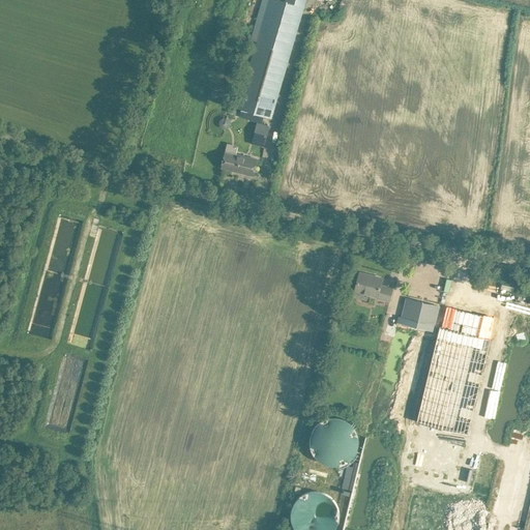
[(237,109),(271,118),(274,109),(305,0),(285,0),(286,1),(282,0),(261,0),(257,17),(263,19),(240,98),(237,109)]
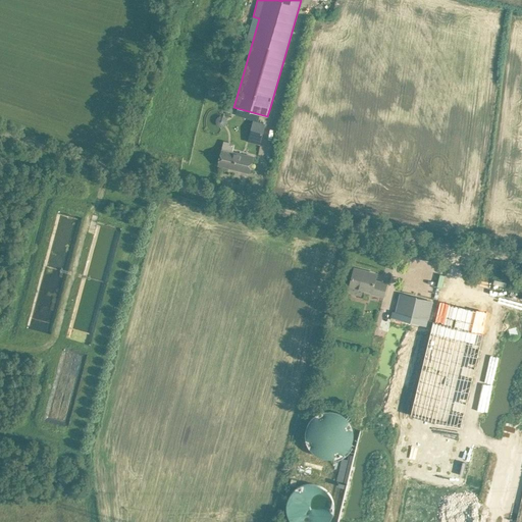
[(226,104),(224,110),(232,112),(233,107),(226,104)]
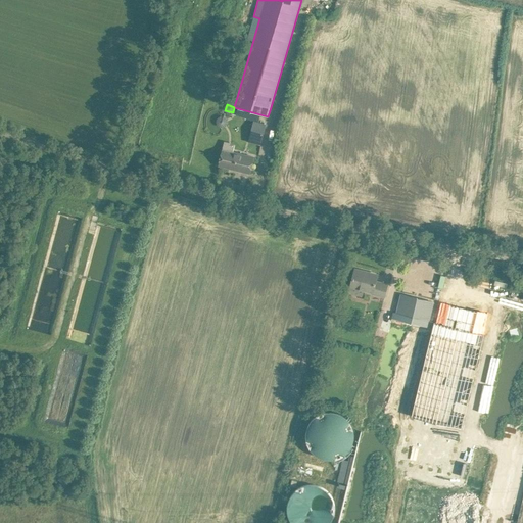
[(254,122),(250,138),(252,141),(260,143),(266,125),(254,122)]
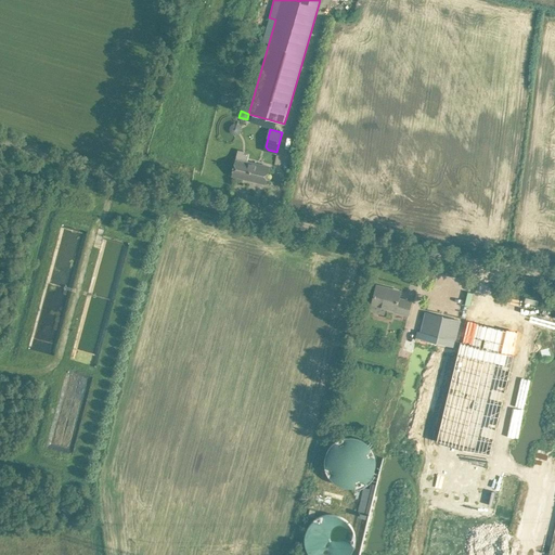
[(232,176),(266,183),(270,167),(247,162),(249,153),(239,150),(232,176)]
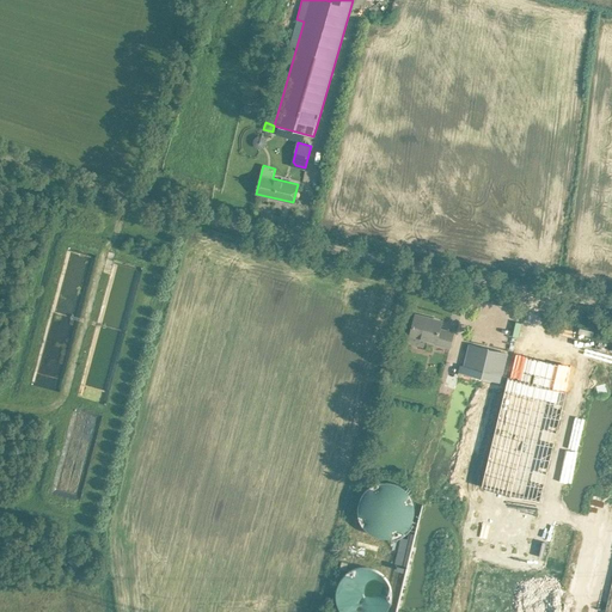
[(436,342),(435,343),(450,347),(454,332),(440,329),(441,323),(427,319),(428,318),(415,314),(410,335),(436,342)]
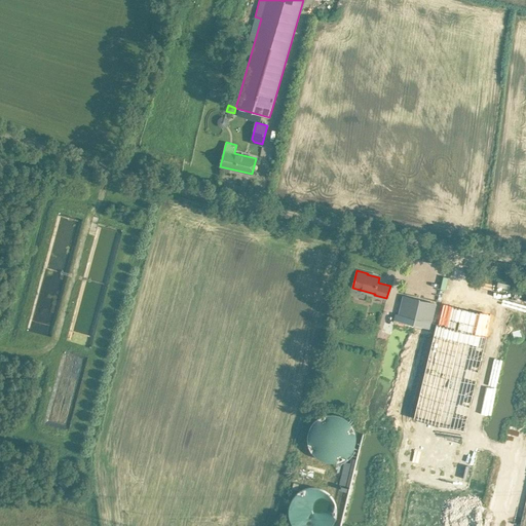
[(437,324),(414,419),(464,430),(487,336),(479,334),(484,313),(450,306),(445,326),(437,324)]
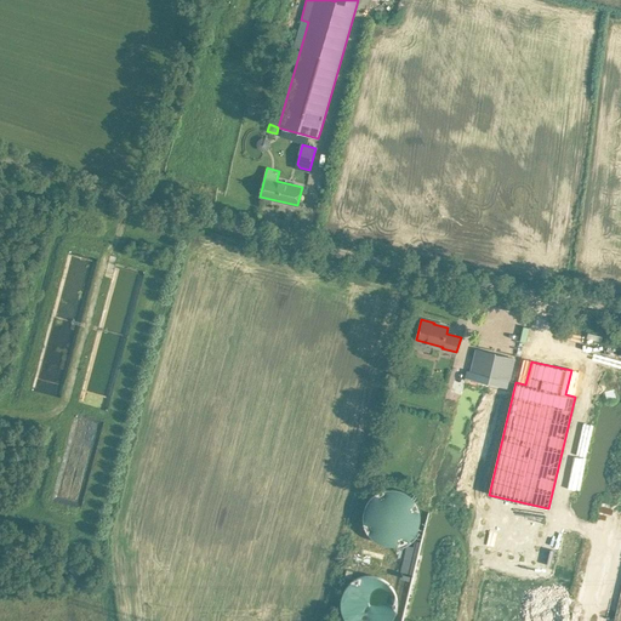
[(368,531),(370,537),(375,541),(380,545),(386,547),(392,547),(399,546),(404,543),(410,540),(414,535),(416,529),(417,523),(417,517),(416,511),(412,506),(408,501),(403,497),(397,495),(391,495),(385,496),(379,499),(374,502),(369,507),(366,513),(365,519),(365,525),(368,531)]
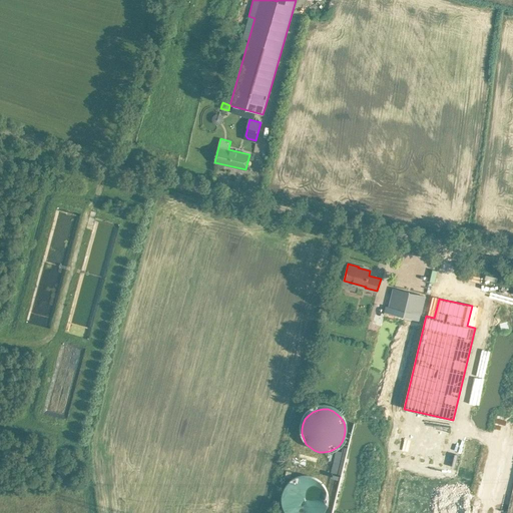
[(402,457),(390,512),(465,512),(474,473),(439,466),(439,465),(402,457)]
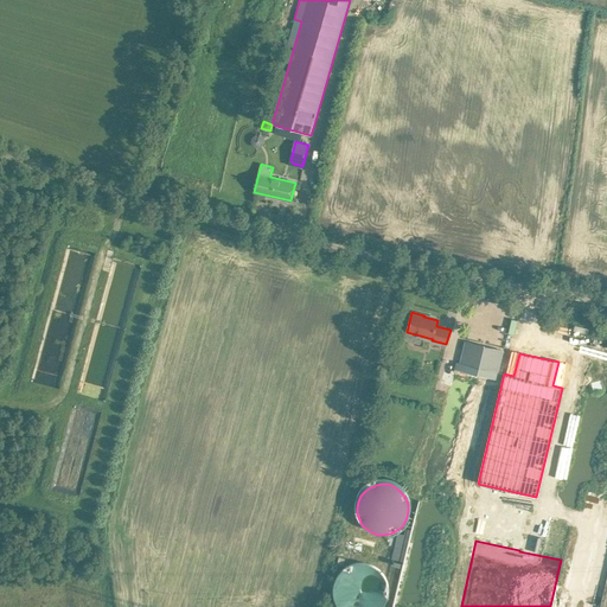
[(353,563),(350,564),(347,566),(345,567),(343,569),(340,572),(338,574),(337,576),(334,579),(333,582),(333,585),(332,588),(332,590),(333,594),(333,596),(334,600),(336,602),(337,606),(338,606),(383,606),(384,606),(385,604),(387,600),(388,598),(389,594),(389,592),(389,588),(388,585),(388,582),(387,580),(385,576),(383,574),(382,572),(379,569),(377,567),(375,566),(371,564),(369,563),(365,563),(363,562),(359,562),(356,562),(353,563)]
